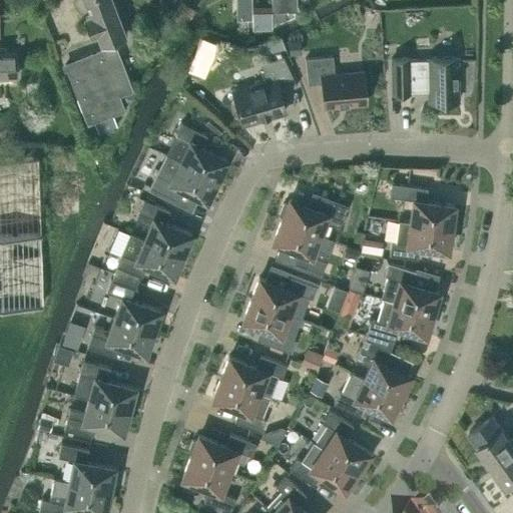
[(85,0),(91,14),(85,17),(86,17),(92,34),(97,32),(104,50),(65,64),(87,123),(95,120),(99,131),(117,125),(113,113),(125,109),(118,91),(129,87),(112,44),(118,42),(117,39),(125,36),(111,0),(85,0)]
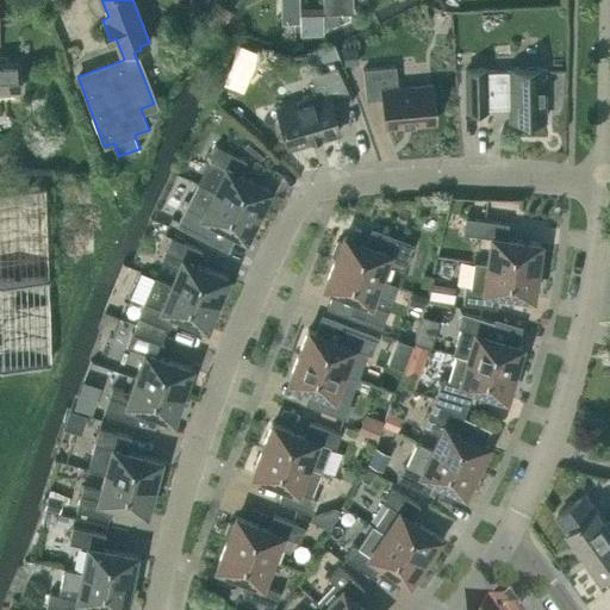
[(284,0),(285,14),(300,13),(299,0),(284,0)]
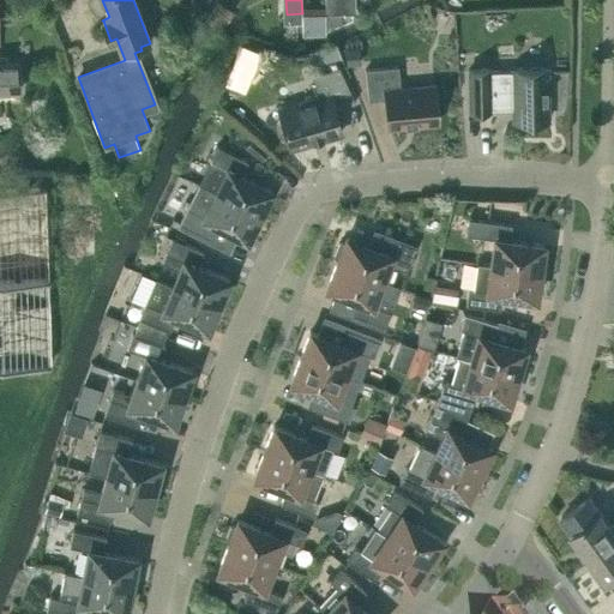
[(342,24),(341,13),(356,13),(355,0),(325,0),(326,6),(326,13),(326,26),(342,24)]
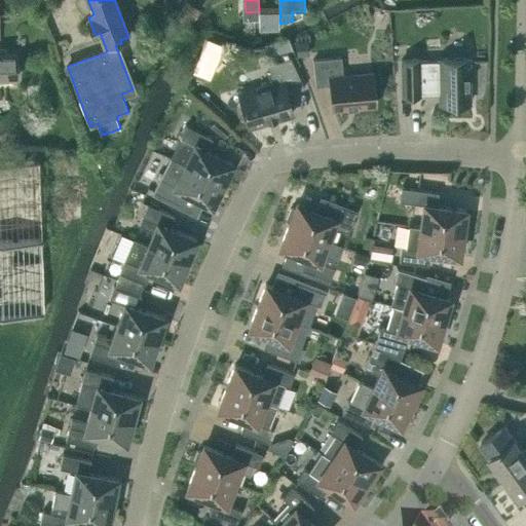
[(260,5),(260,30),(274,29),(279,29),(279,27),(279,23),(279,11),(279,5),(260,5)]
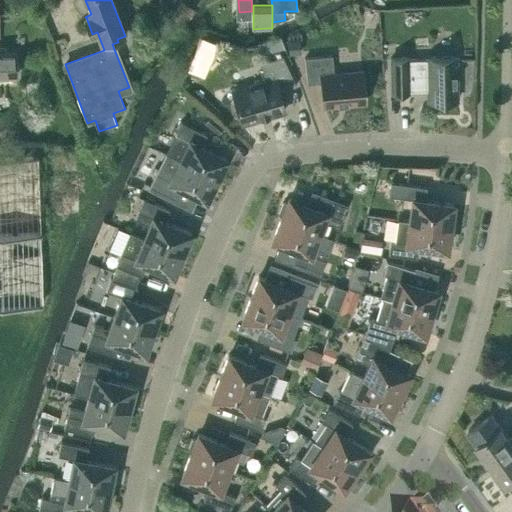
[(221,46),(206,33),(192,50),(206,63),(221,46)]
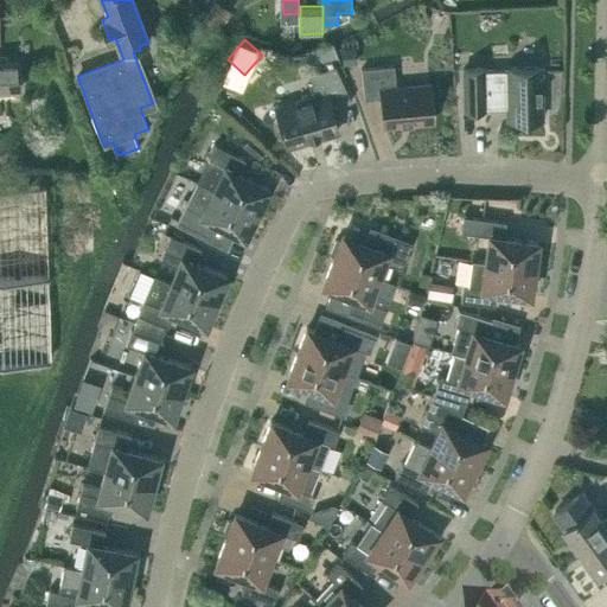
[(218,45),(200,46),(202,61),(219,59),(218,45)]
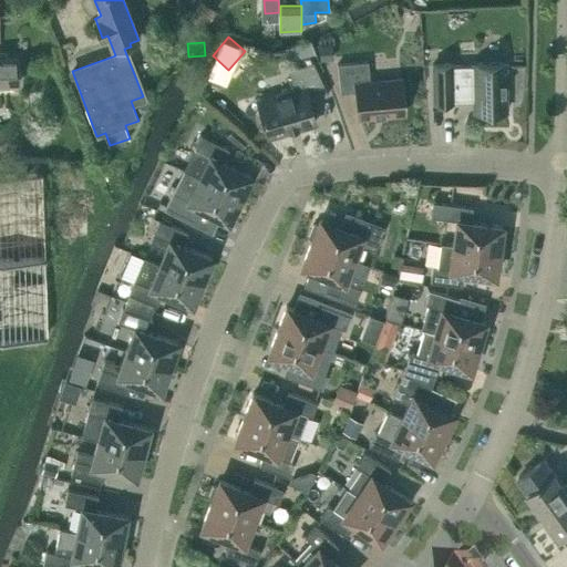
[(297,42),(285,47),(285,48),(286,51),(288,60),(301,57),(299,49),(298,44),(297,42)]
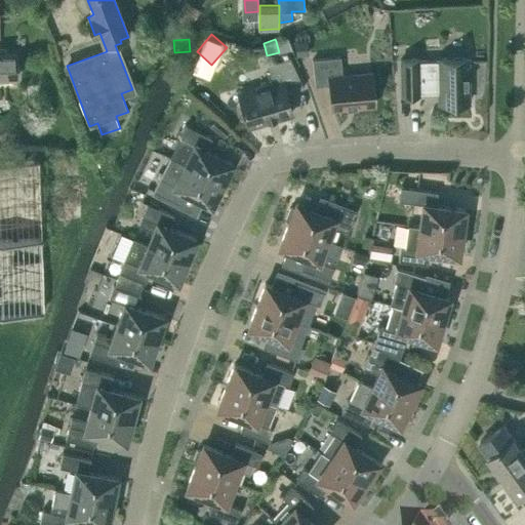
[(308,54),(306,40),(295,41),(296,55),(308,54)]
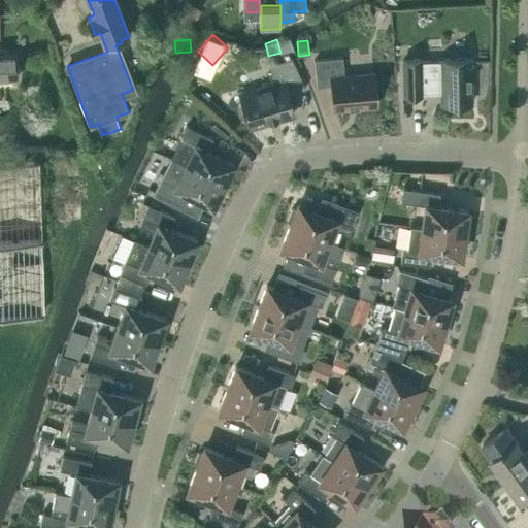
[(0,75),(17,75),(17,79),(19,79),(18,53),(6,54),(6,46),(0,45),(0,75)]
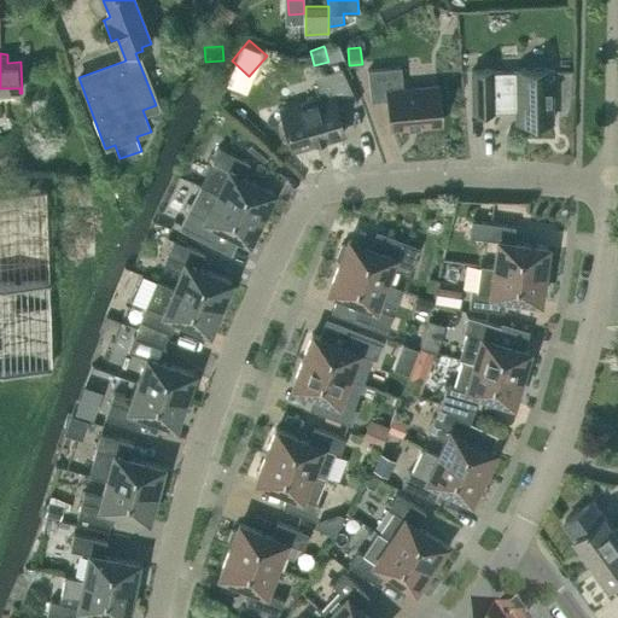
[(401,66),(368,70),(371,101),(388,100),(390,128),(442,123),(438,86),(403,91),(401,66)]
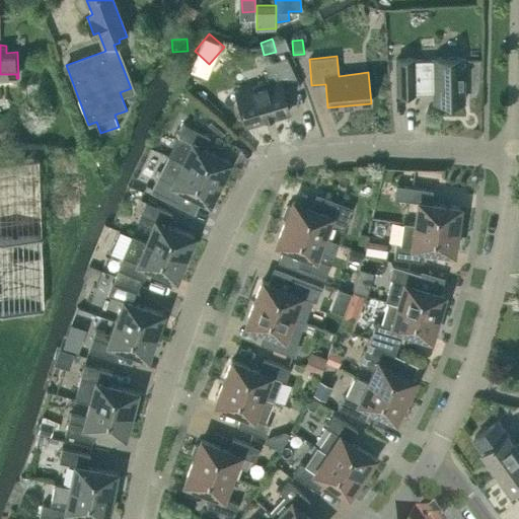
[(270,83),(236,93),(245,125),(289,113),(283,91),(300,86),(287,57),(285,58),(271,62),(265,64),(270,83)]
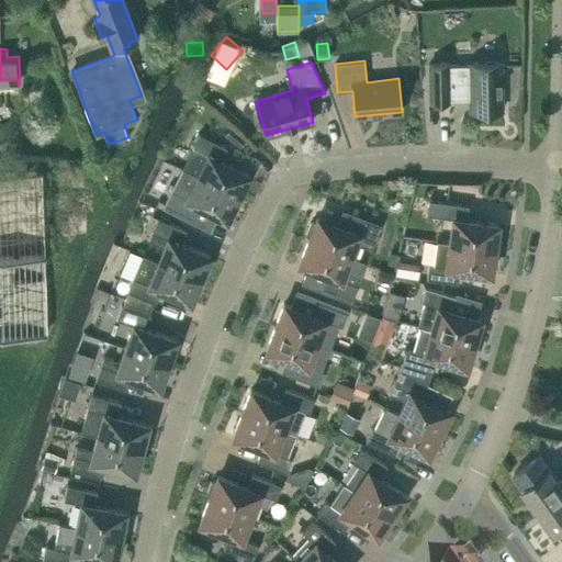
[(470,99),(470,111),(502,110),(501,63),(469,64),(469,65),(450,65),(450,62),(427,63),(428,100),(448,100),(470,99)]
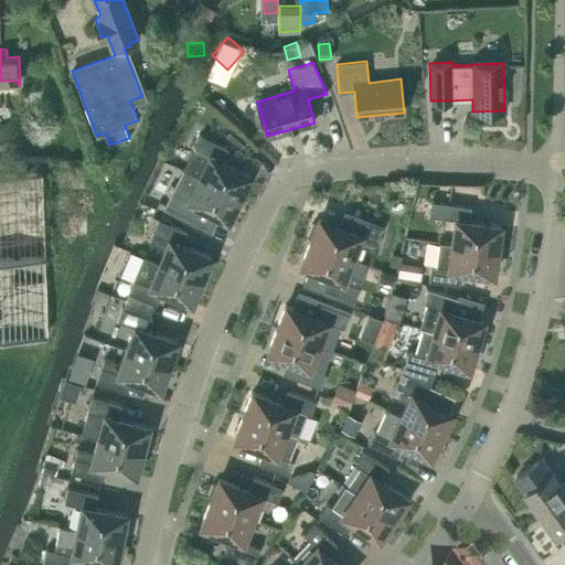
[(233,125),(225,135),(240,147),(247,137),(233,125)]
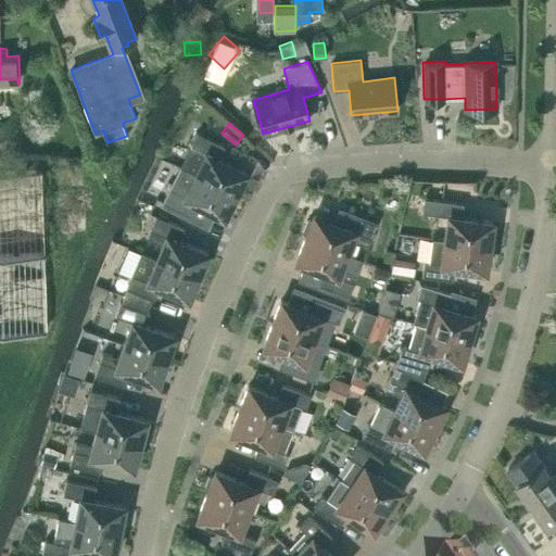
[(197,133),(179,167),(235,194),(236,192),(241,191),(245,181),(243,177),(245,173),(218,159),(225,146),(197,133)]
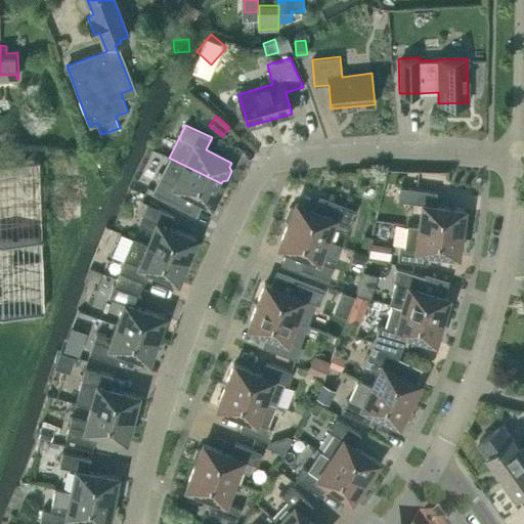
[(211,204),(221,183),(169,158),(153,190),(179,203),(184,191),(211,204)]
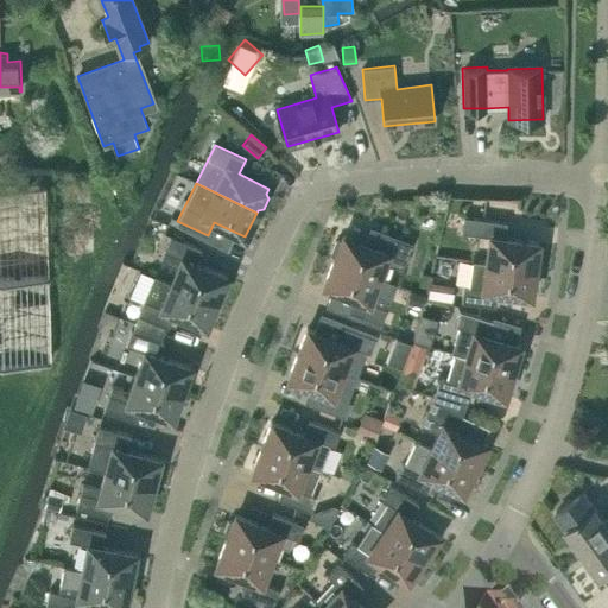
[(45,185),(0,187),(0,362),(50,361),(48,278),(49,278),(45,185)]
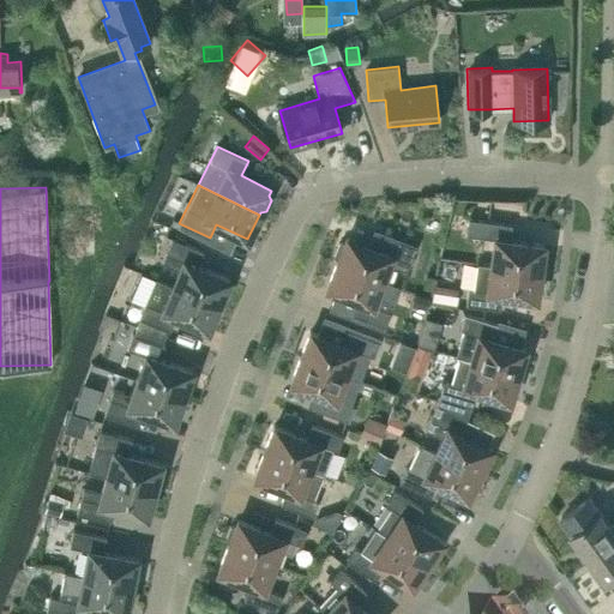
[(495,239),(492,265),(540,271),(543,245),(510,240),(512,224),(469,218),(467,234),(495,239)]
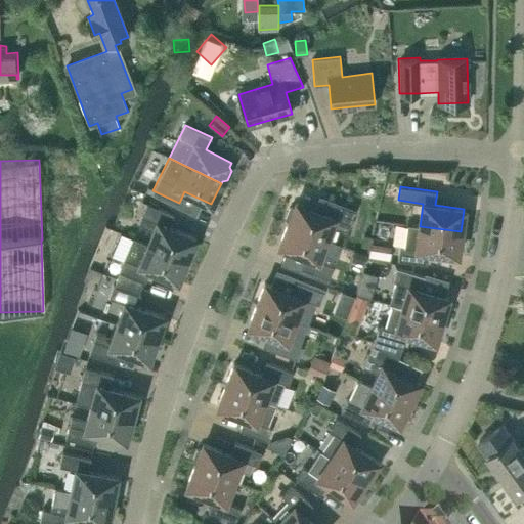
[(289,222),(288,224),(326,238),(331,227),(347,230),(354,211),(328,200),(323,213),(296,203),(294,207),(290,208),(286,218),(289,222)]
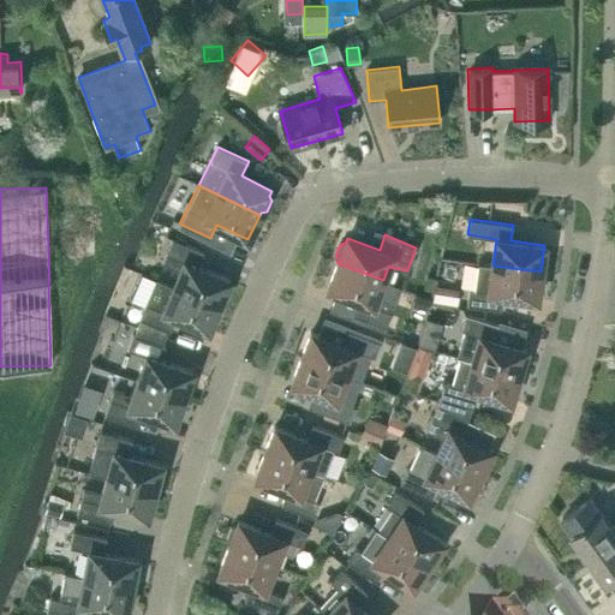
[(220,302),(225,300),(230,290),(227,285),(230,280),(197,267),(204,251),(173,239),(162,262),(179,273),(173,286),(219,305),(220,302)]
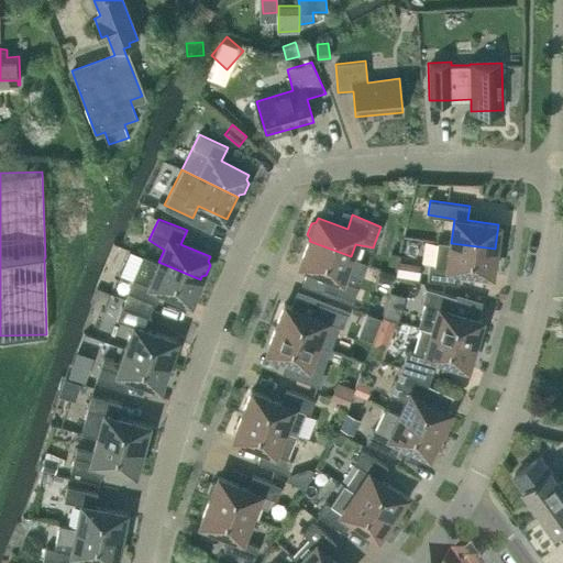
[(351,256),(309,241),(300,264),(329,275),(323,289),(353,300),(362,278),(345,269),(351,256)]
